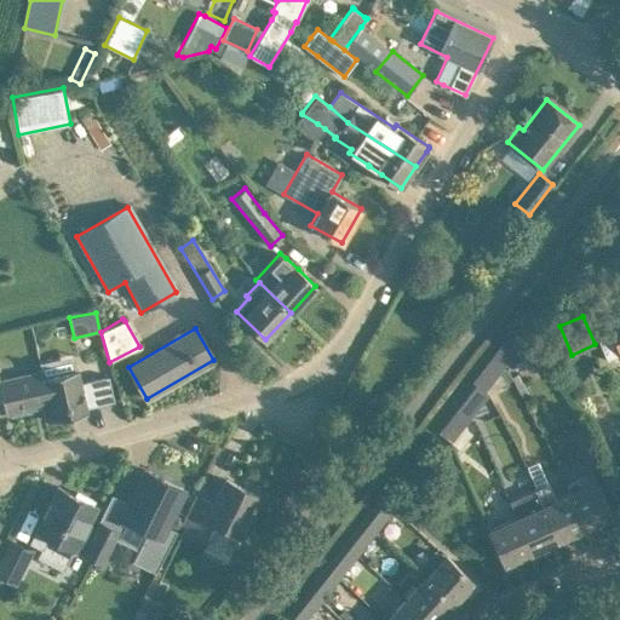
[(512,331),(492,357),(504,366),(524,340),(512,331)]
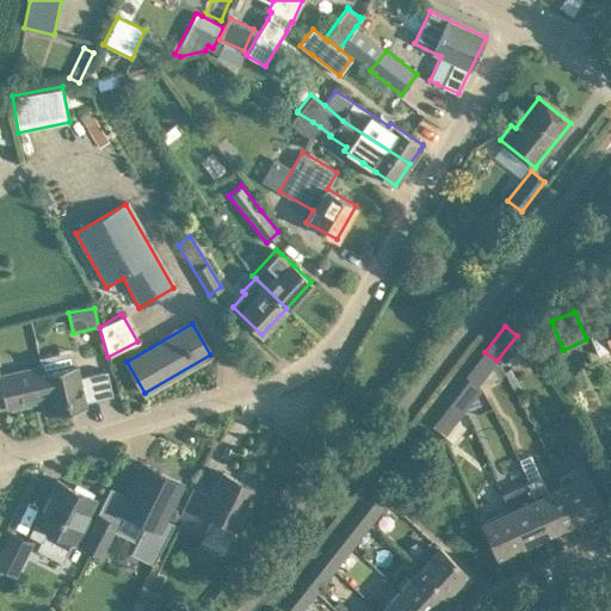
[(498,376),(492,368),(497,360),(485,352),(466,376),(469,378),(477,386),(477,384),(482,380),(485,383),(498,376)]
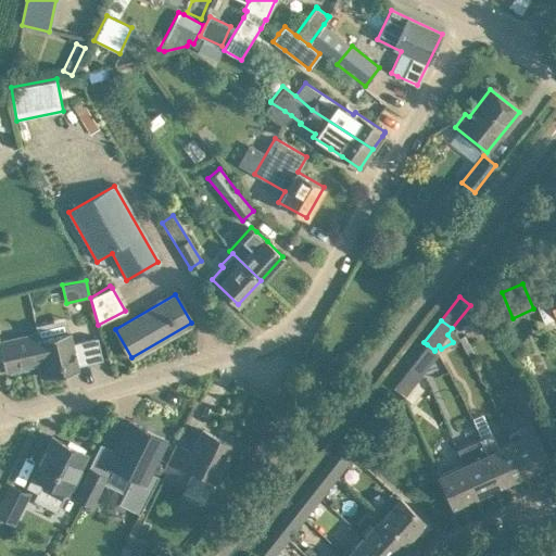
[(5,371),(38,364),(33,340),(39,339),(38,332),(0,341),(0,359),(2,359),(5,371)]
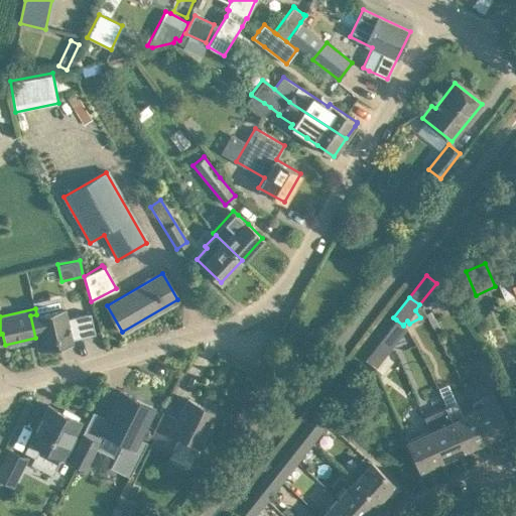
[(67,317),(65,308),(36,314),(30,315),(35,338),(38,350),(72,343),(72,339),(95,334),(90,312),(67,317)]
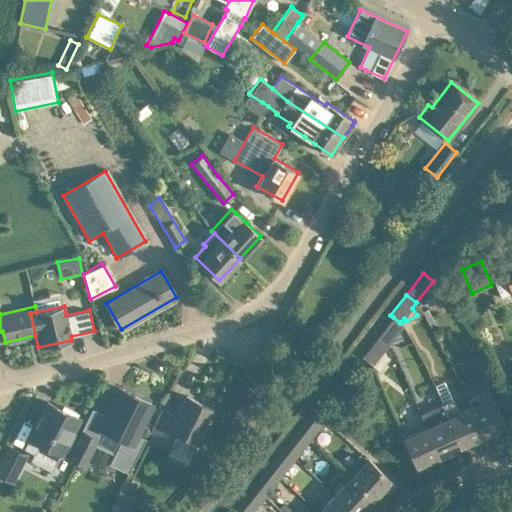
[(427,308),(421,311),(422,313),(430,327),(436,324),(427,308)]
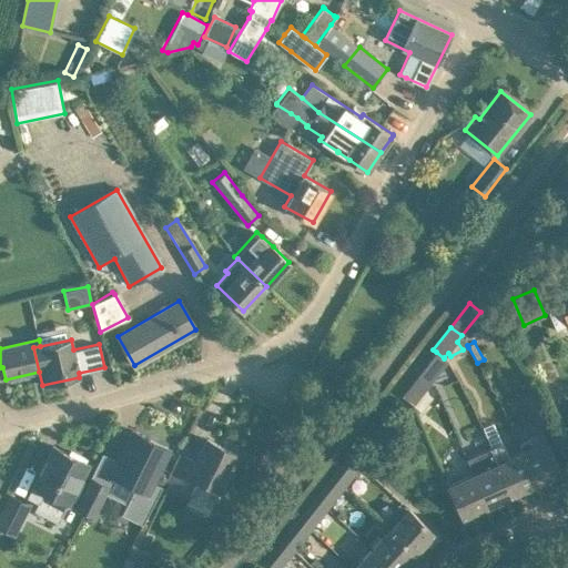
[(436,352),(418,374),(429,383),(447,361),(444,357),(444,358),(436,352)]
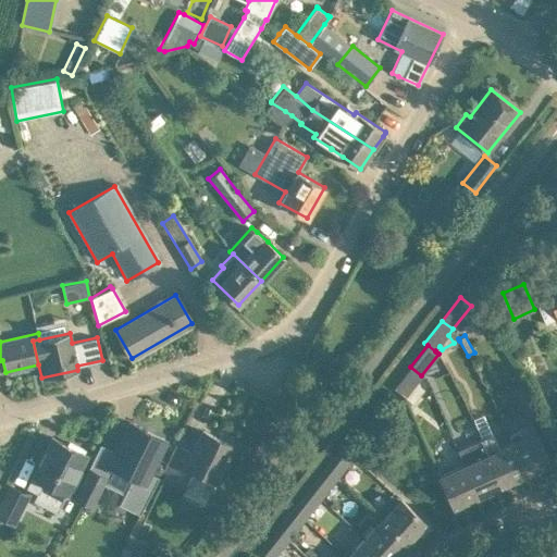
[(410,367),(394,388),(405,396),(416,383),(421,375),(410,367)]
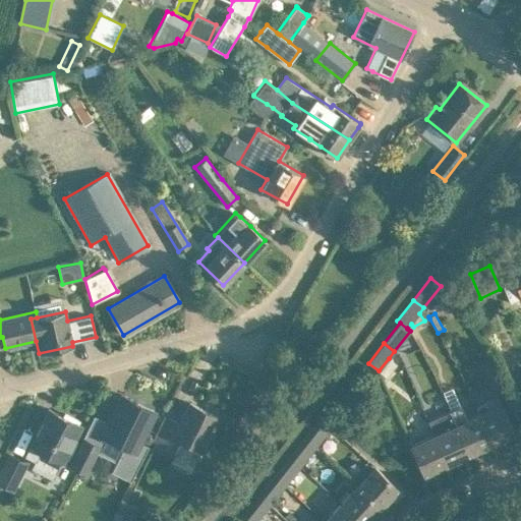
[(107,422),(101,435),(106,437),(124,446),(111,471),(130,480),(148,445),(140,442),(156,411),(143,405),(142,407),(135,404),(136,402),(121,394),(107,422)]
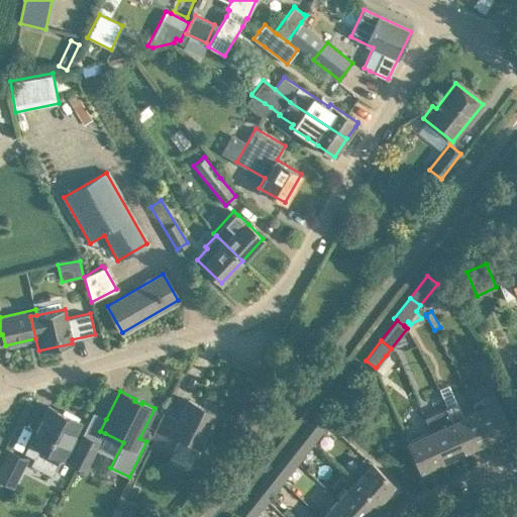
[(514,436),(506,418),(494,393),(481,399),(482,400),(473,404),(476,412),(488,439),(499,434),(502,441),(514,436)]
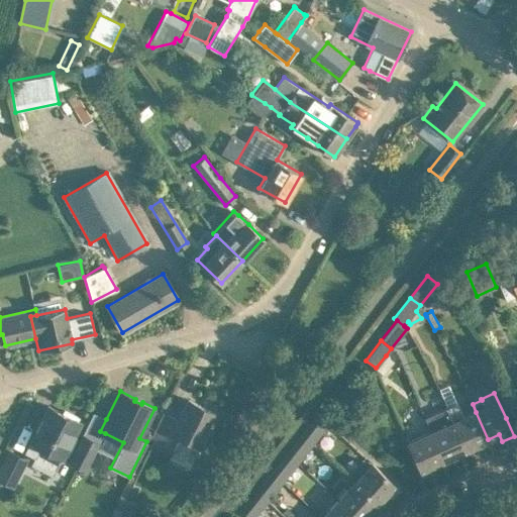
[(178,420),(165,414),(152,438),(174,448),(181,436),(200,445),(215,413),(188,399),(178,420)]
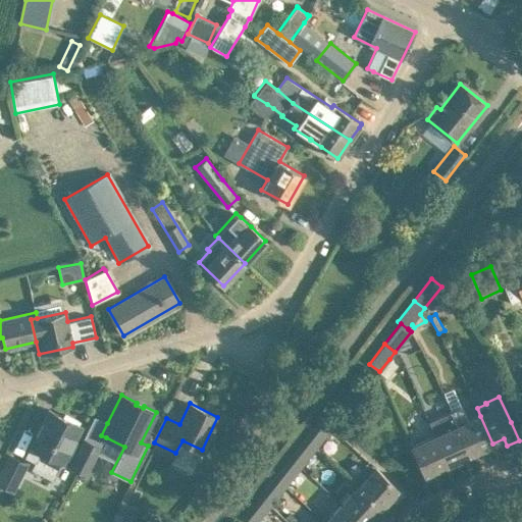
[(462,406),(450,411),(451,412),(457,426),(458,426),(470,454),(492,444),(480,416),(468,421),(462,406)]
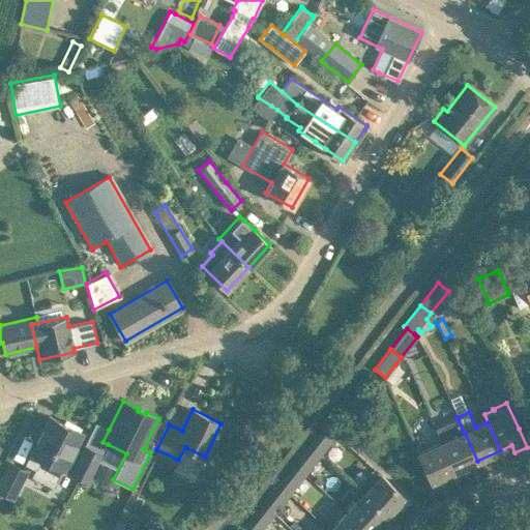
[(82,433),(79,431),(80,428),(66,420),(64,423),(49,415),(25,464),(35,469),(31,476),(54,487),(62,470),(64,471),(66,466),(68,467),(76,452),(72,450),(82,433)]
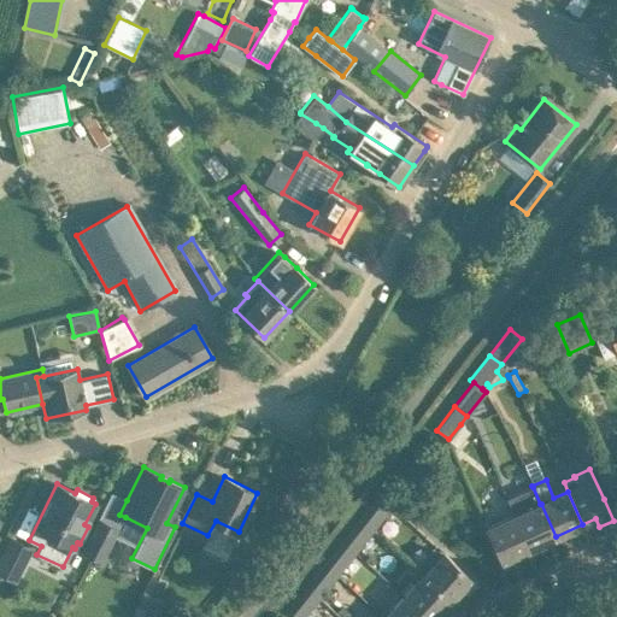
[(507,498),(515,515),(529,548),(556,536),(541,504),(540,504),(533,487),(507,498)]
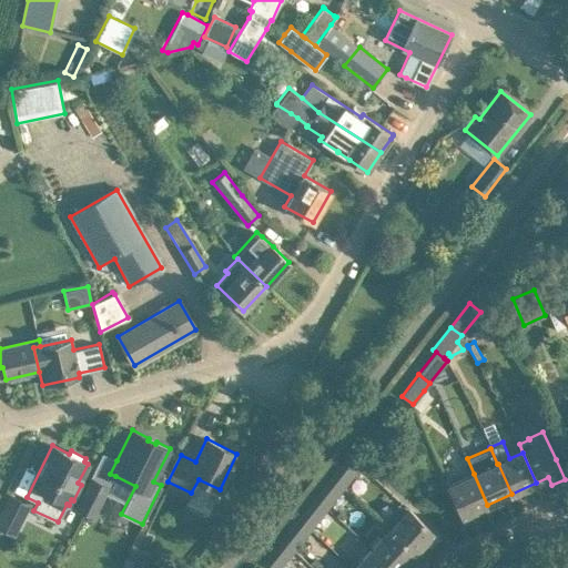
[(361,466),(353,459),(337,479),(344,486),(361,466)]
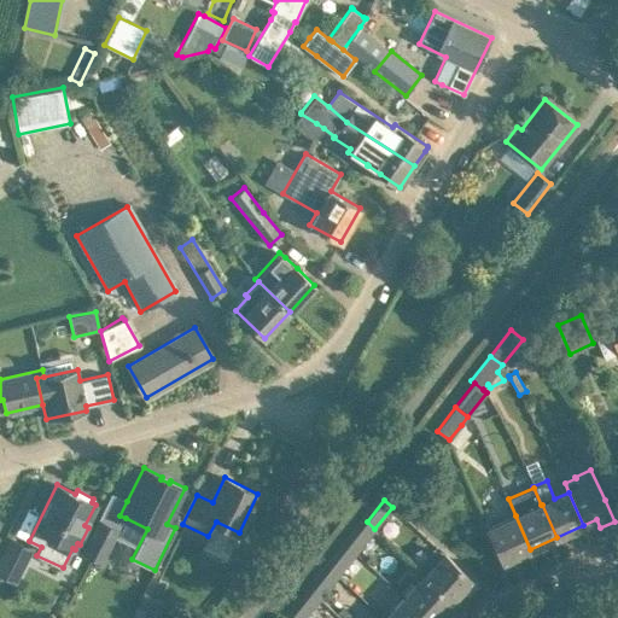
[(517,555),(530,549),(516,516),(488,529),(506,570),(520,564),(517,555)]
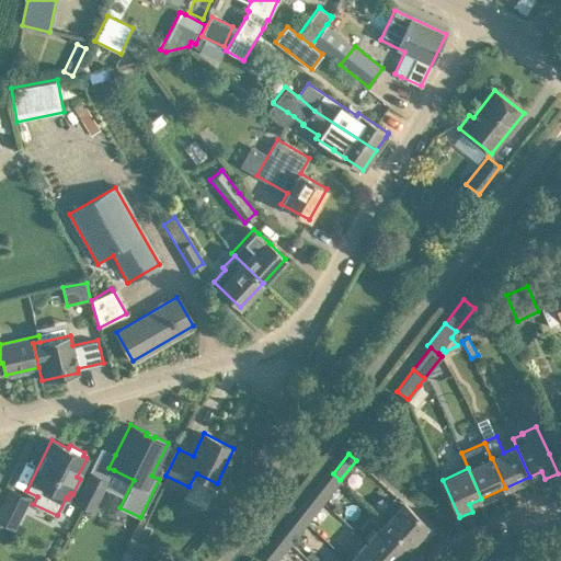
[(91,472),(76,501),(93,510),(107,481),(91,472)]
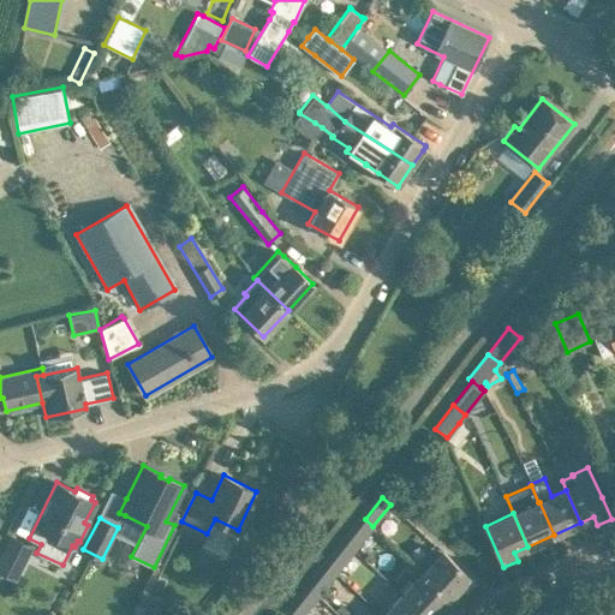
[(346,543),(354,550),(372,526),(365,519),(346,543)]
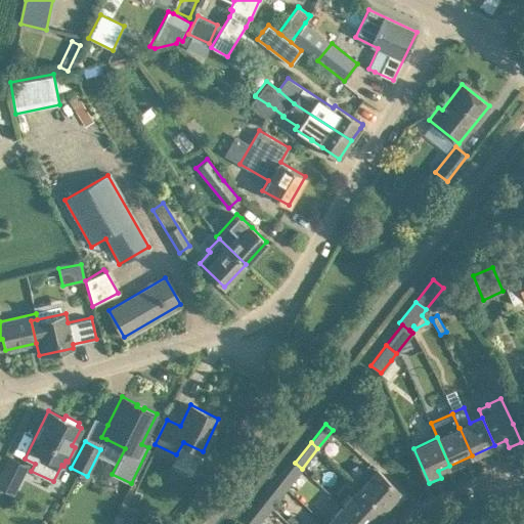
[(27,465),(9,456),(0,474),(0,485),(12,492),(27,465)]
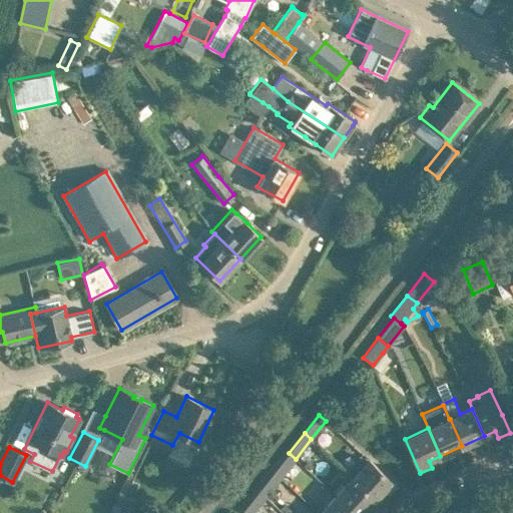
[(281,478),(296,459),(289,453),(274,472),(281,478)]
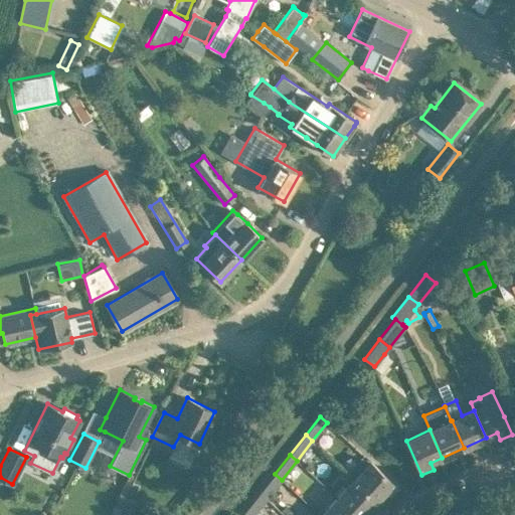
[(370,462),(353,479),(376,500),(384,491),(390,497),(398,487),(370,462)]
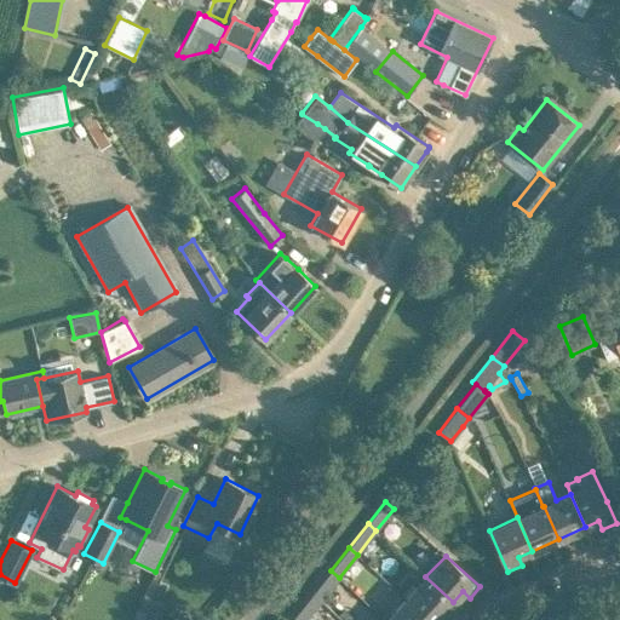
[(331,570),(313,593),(321,601),(339,578),(331,570)]
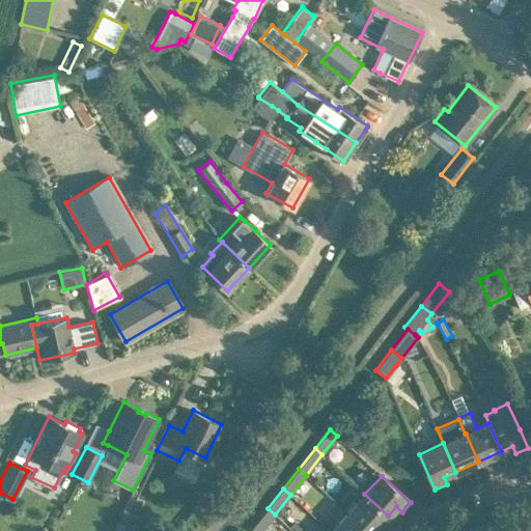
[(347,512),(366,530),(372,530),(388,515),(364,494),(347,512)]
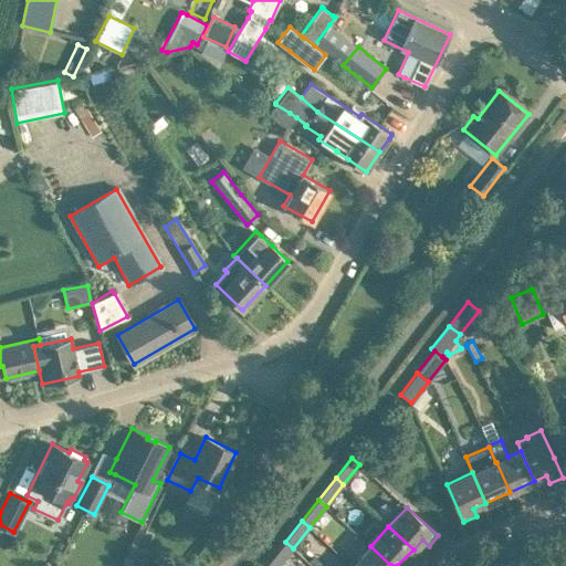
[(268,564),(271,565),(279,565),(293,548),(285,542),(268,564)]
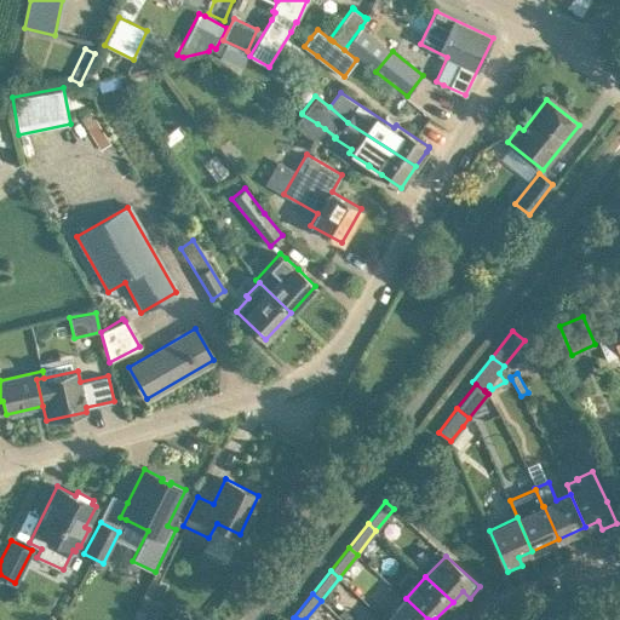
[(143,595),(137,608),(144,612),(155,618),(161,603),(143,595)]
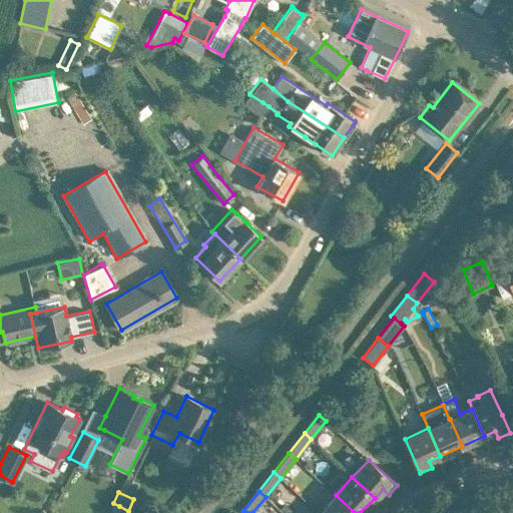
[(319,512),(354,512),(336,495),(319,512)]
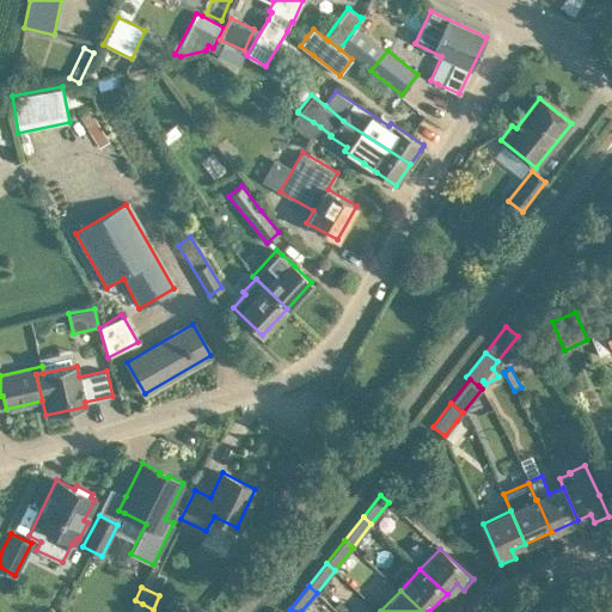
[(135,600),(132,609),(139,611),(142,604),(135,600)]
